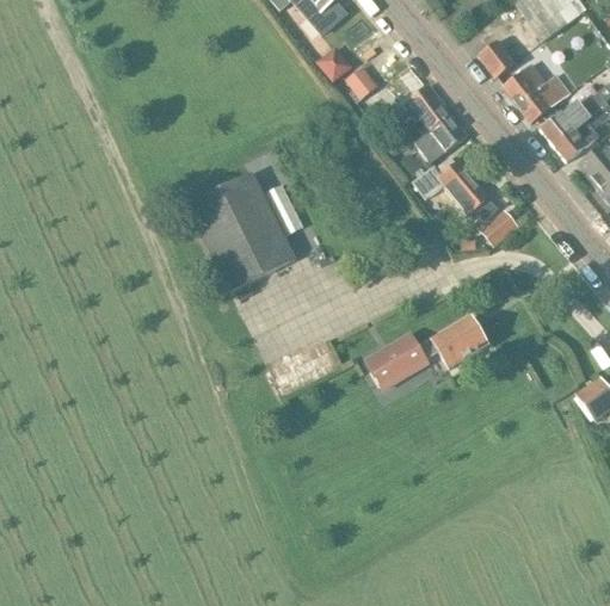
[(293,0),(321,33),(345,13),(334,0),(293,0)]
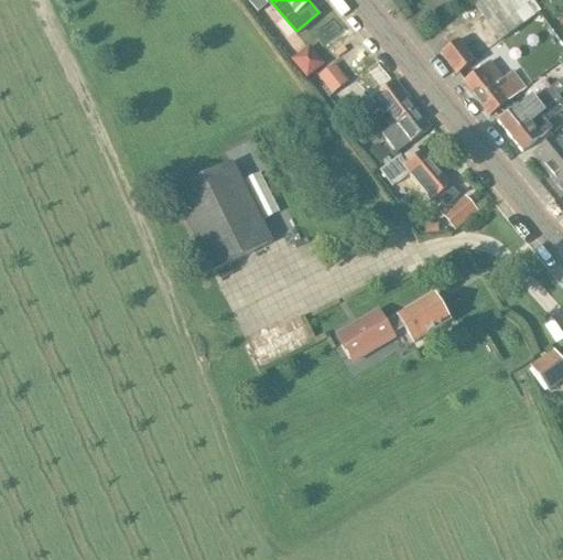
[(539,10),(532,0),(476,0),(475,1),(500,38),(521,22),(532,38),(551,25),(540,9),(539,10)]
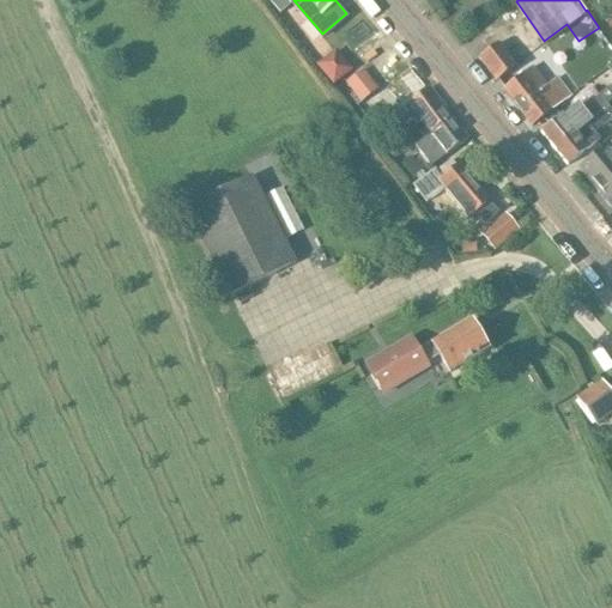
[(497,40),(479,54),(497,77),(510,67),(515,62),(497,40)]
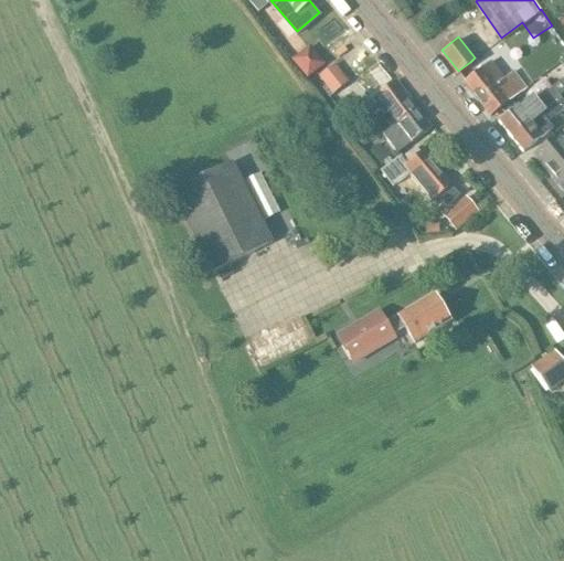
[(309,44),(295,56),(309,73),(323,61),(309,44)]
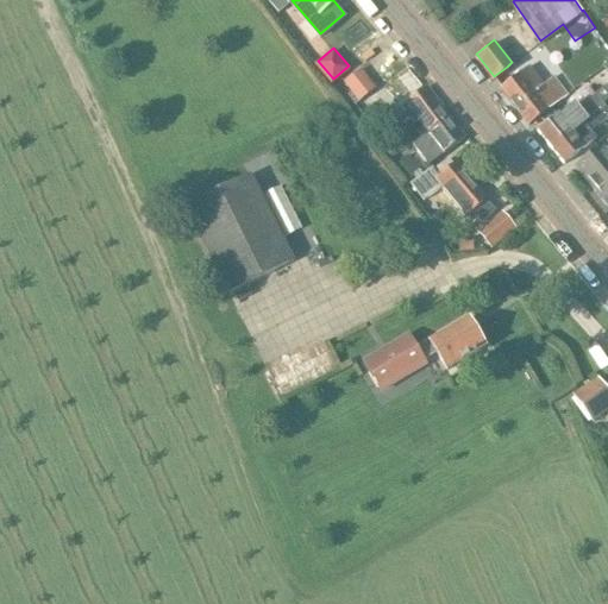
[(528,63),(501,86),(530,121),(566,90),(552,74),(544,81),(528,63)]
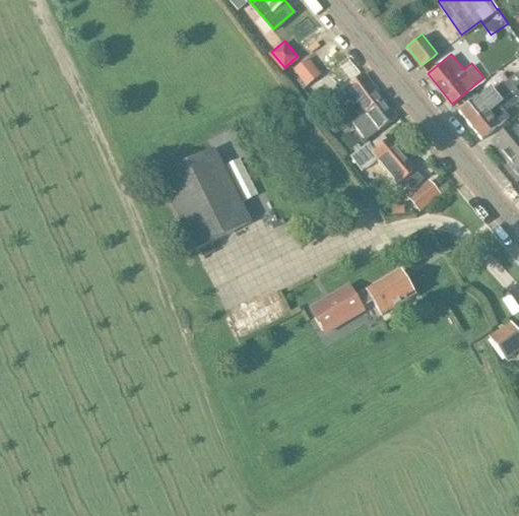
[(320,72),(309,57),(298,66),(309,81),(320,72)]
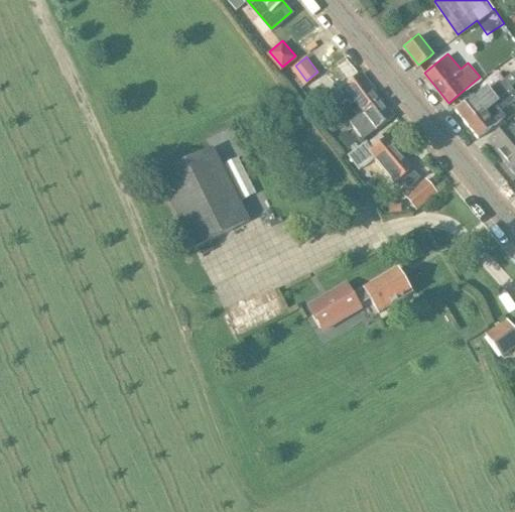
[(485,110),(508,92),(509,94),(514,90),(510,84),(514,79),(514,69),(504,77),(506,79),(501,83),(501,84),(492,91),(487,85),(474,95),(473,94),(456,108),(466,121),(483,108),(485,110)]
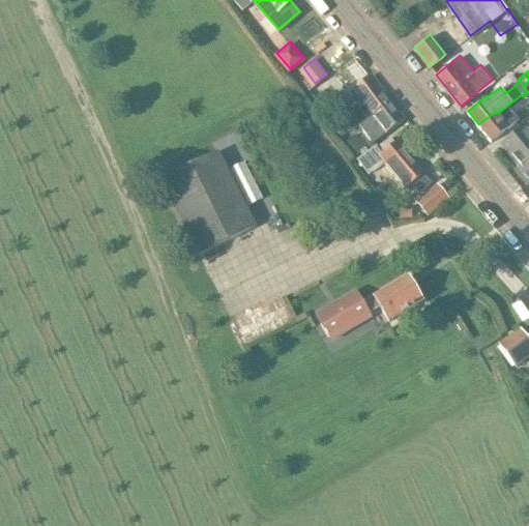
[(368,116),(391,97),(373,72),(350,89),(360,104),(364,100),(369,107),(363,111),(368,116)]
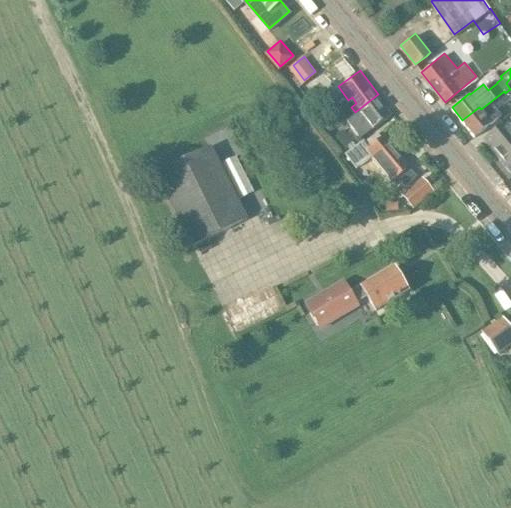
[(501,113),(496,108),(506,100),(506,101),(510,96),(510,89),(505,93),(504,91),(481,109),(479,107),(462,120),(474,135),(501,113)]
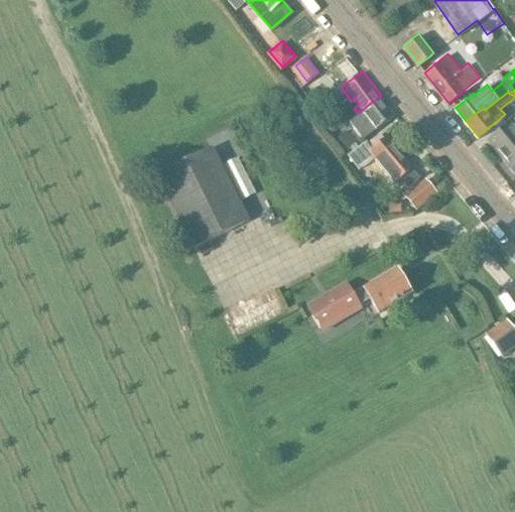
[(376,127),(395,114),(381,95),(358,113),(350,119),(363,136),(376,127)]
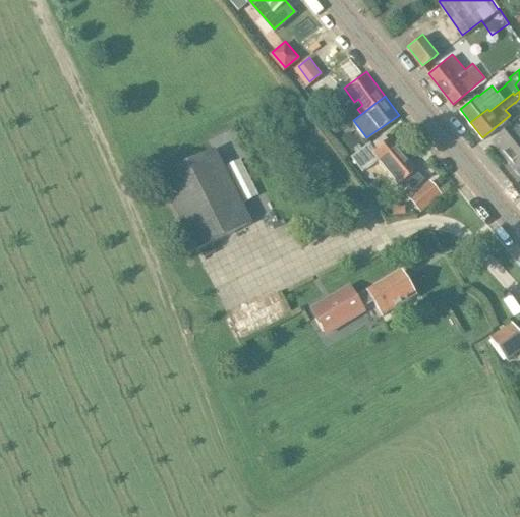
[(504,155),(519,142),(519,127),(515,121),(493,140),(504,155)]
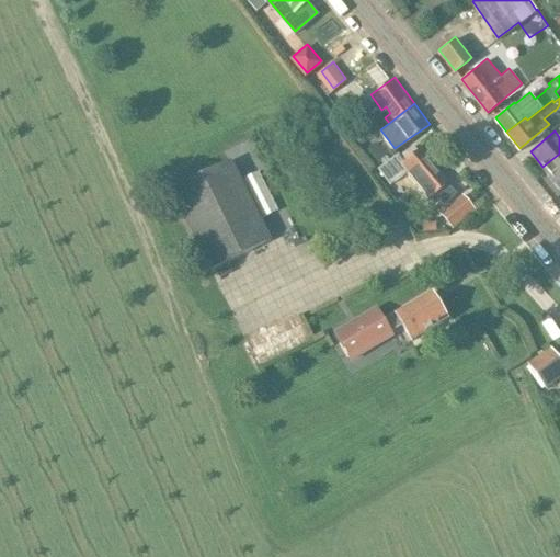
[(387,155),(376,140),(364,150),(376,165),(387,155)]
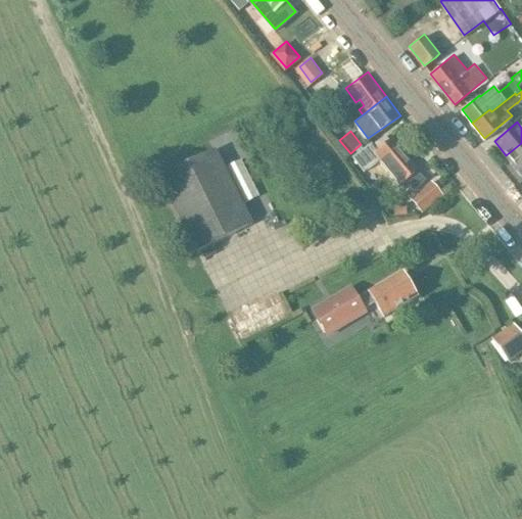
[(425,177),(392,137),(390,139),(385,133),(374,142),(372,140),(353,155),(366,170),(380,158),(405,187),(410,183),(414,188),(425,177)]
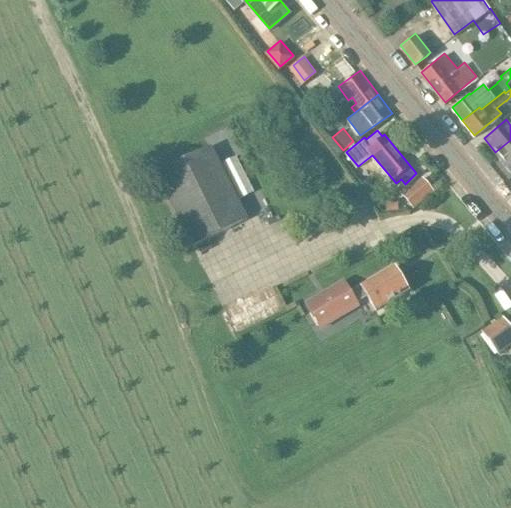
[(510,140),(495,152),(510,171),(510,140)]
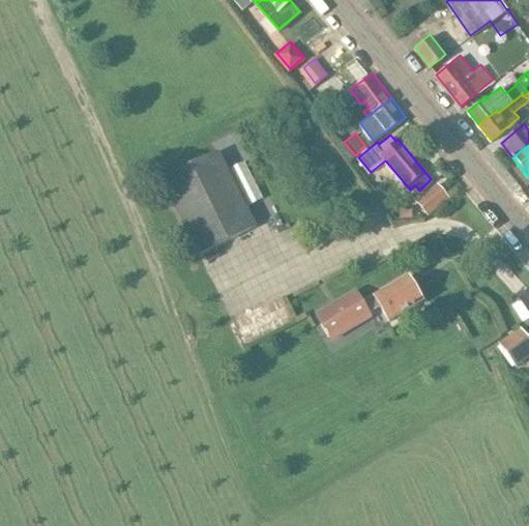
[(256,225),(218,149),(163,177),(200,253),(256,225)]
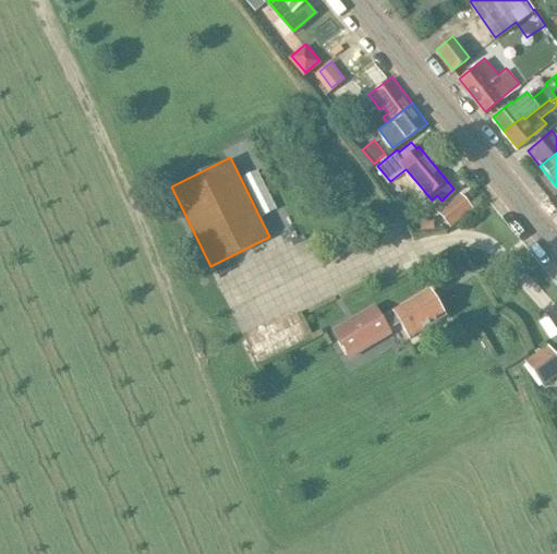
[(459,217),(473,204),(461,192),(447,205),(459,217)]
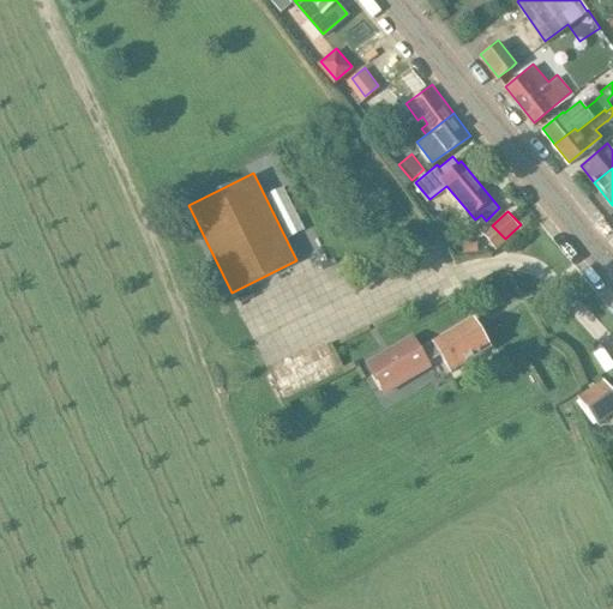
[(427,359),(440,351),(451,369),(491,347),(474,318),(421,348),(413,335),(366,363),(384,395),(432,366),(427,359)]
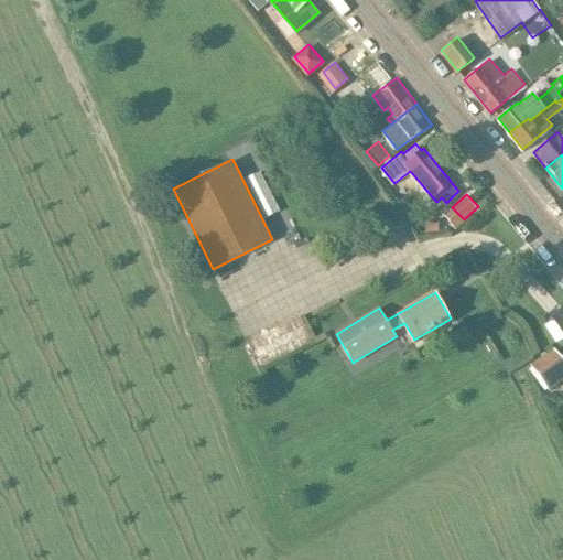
[(262,366),(312,341),(299,315),(249,341),(262,366)]
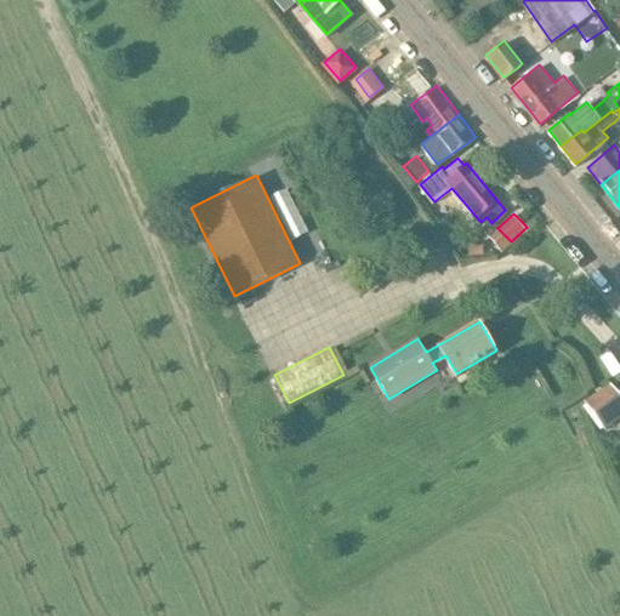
[(604,425),(619,412),(619,395),(610,383),(587,400),(604,425)]
